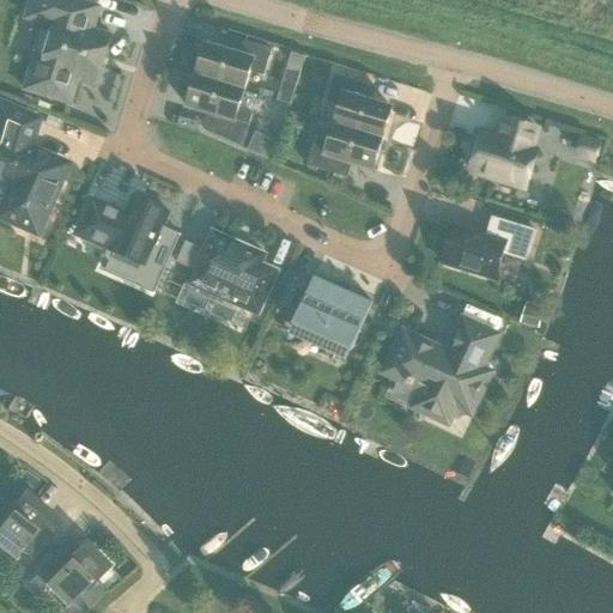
[(92,30),(99,7),(76,0),(30,0),(25,18),(54,26),(43,61),(34,59),(25,90),(71,103),(78,80),(96,86),(111,36),(92,30)]
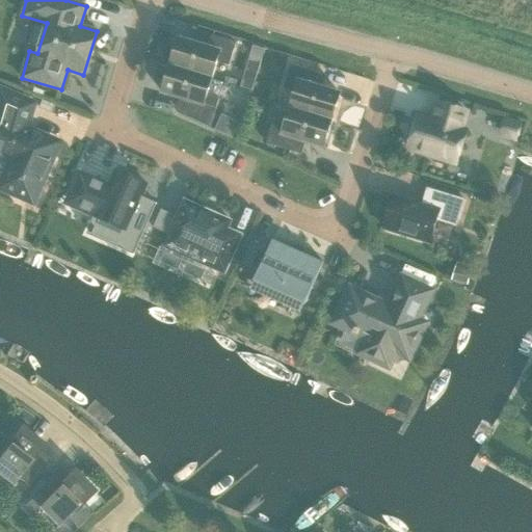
[(170,65),(212,78),(217,61),(229,65),(236,42),(207,32),(203,46),(179,38),(170,65)]
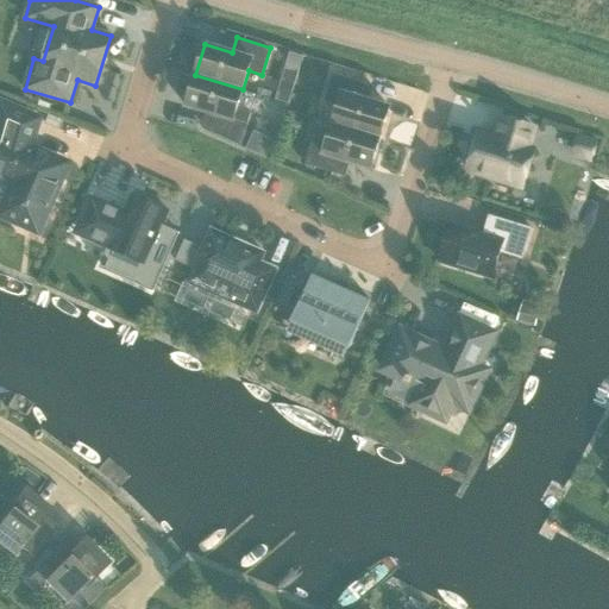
[(338,105),(333,124),(381,138),(389,107),(363,99),(366,83),(332,74),(325,101),(338,105)]
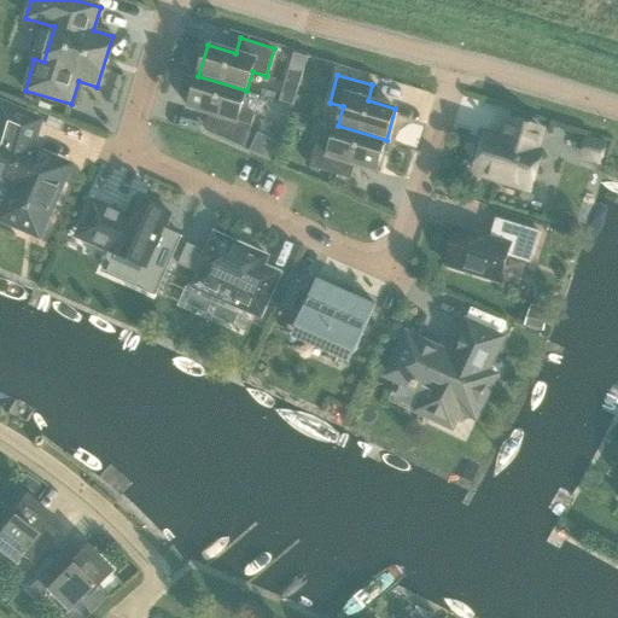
[(198,76),(188,108),(216,116),(211,132),(211,133),(244,147),(254,114),(240,110),(246,91),(198,76)]
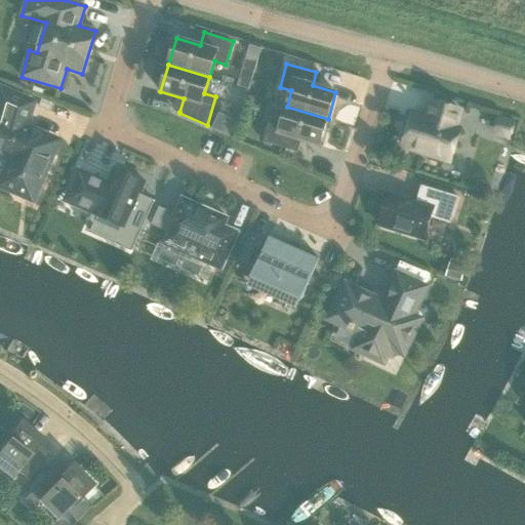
[(32,198),(51,153),(45,150),(42,143),(45,136),(25,127),(32,103),(1,90),(0,94),(0,148),(7,152),(14,168),(6,187),(32,198)]
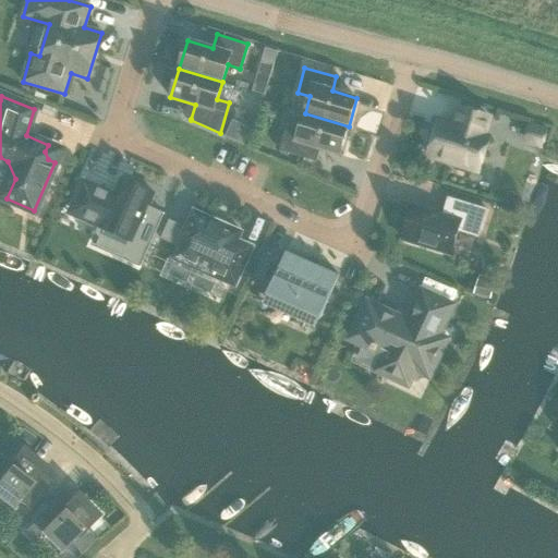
[(482,137),(488,118),(459,108),(452,129),(438,124),(428,155),(477,171),(488,140),(482,137)]
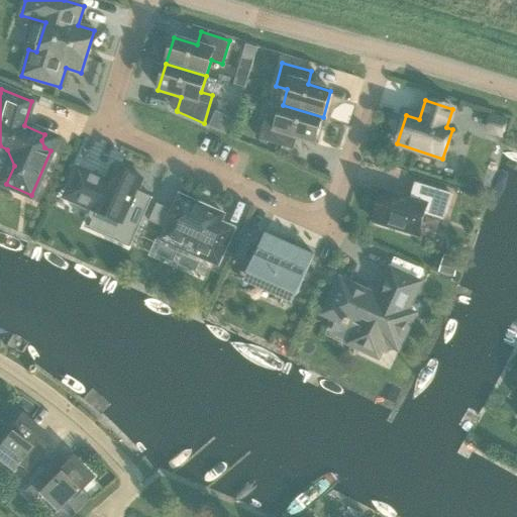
[(323,117),(283,105),(278,122),(267,118),(260,141),(288,150),(292,137),(315,143),(323,117)]
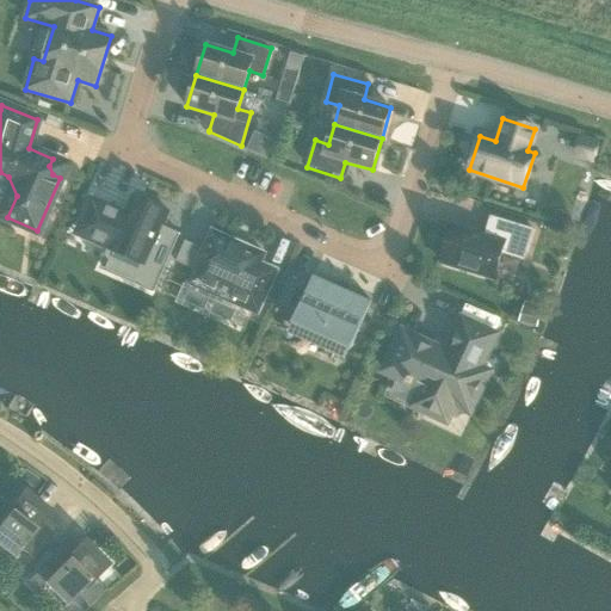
[(602,140),(580,133),(573,156),(594,162),(602,140)]
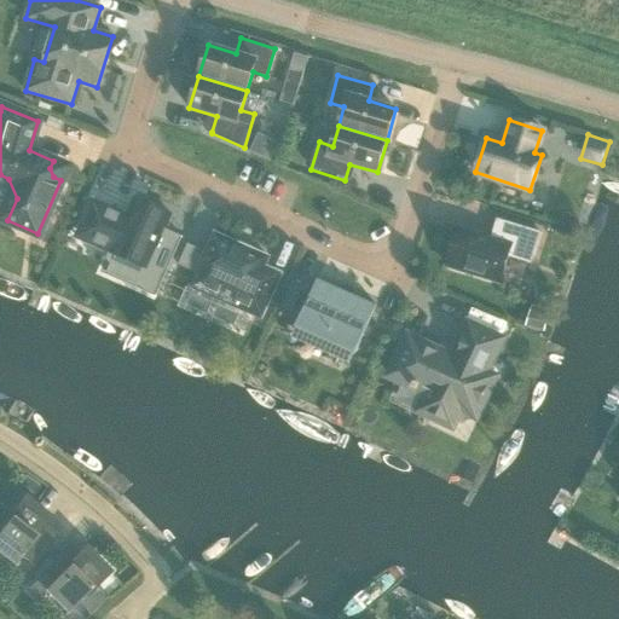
[(128,215),(92,201),(76,237),(111,253),(111,254),(145,268),(171,213),(136,198),(128,215)]
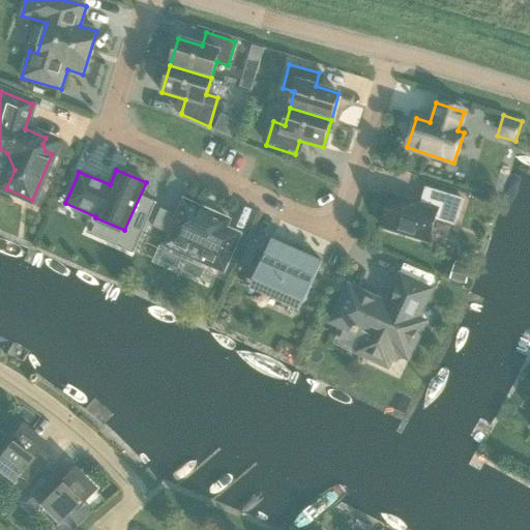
[(382,227),(428,241),(435,219),(454,226),(463,199),(425,187),(420,204),(392,196),(382,227)]
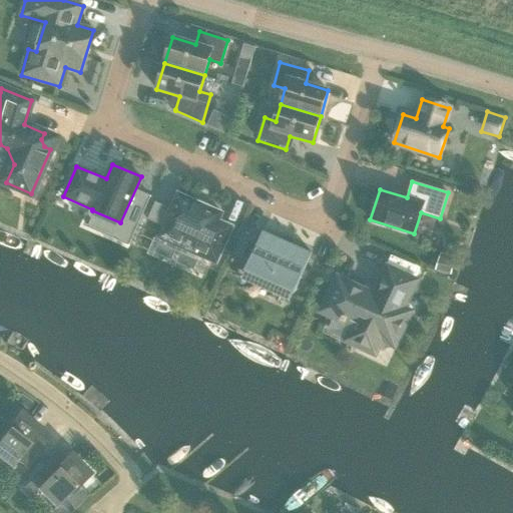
[(219,220),(222,212),(177,193),(163,226),(164,226),(159,237),(216,263),(232,226),(219,220)]
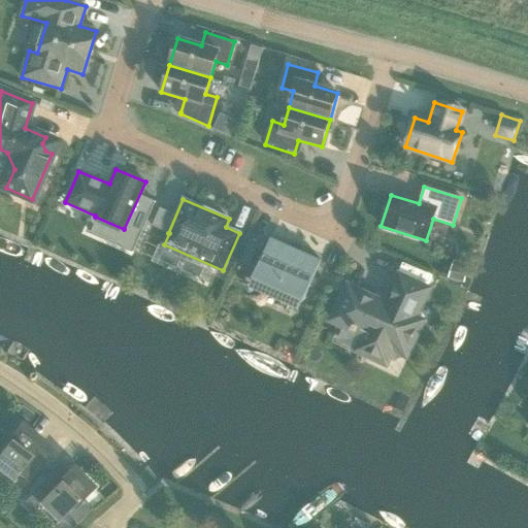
[(322,260),(271,238),(253,279),(303,302),(322,260)]
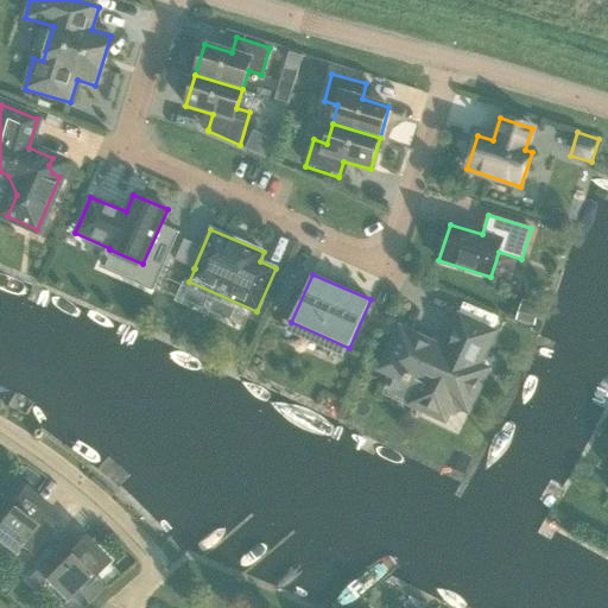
[(539,309),(521,304),(517,321),(534,325),(539,309)]
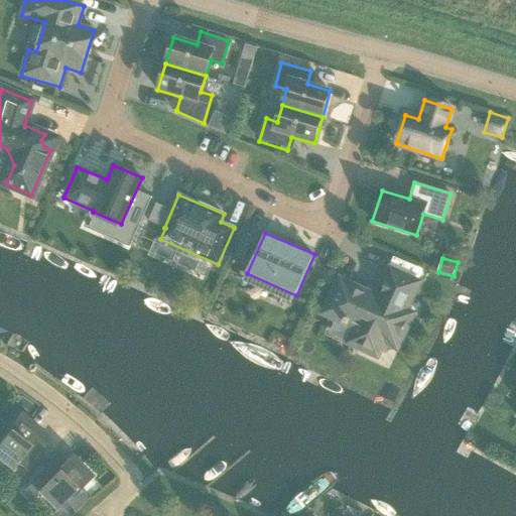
[(423,280),(389,264),(376,292),(339,275),(319,315),(352,330),(345,345),(380,361),(386,347),(399,353),(417,312),(410,308),(423,280)]
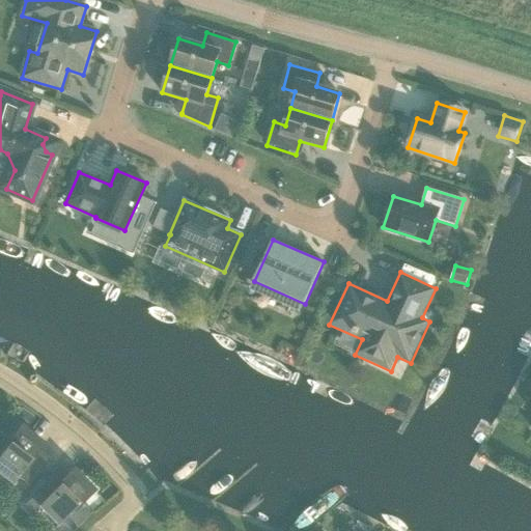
[(44,444),(22,427),(0,454),(0,477),(11,486),(19,477),(29,484),(50,457),(39,449),(44,444)]
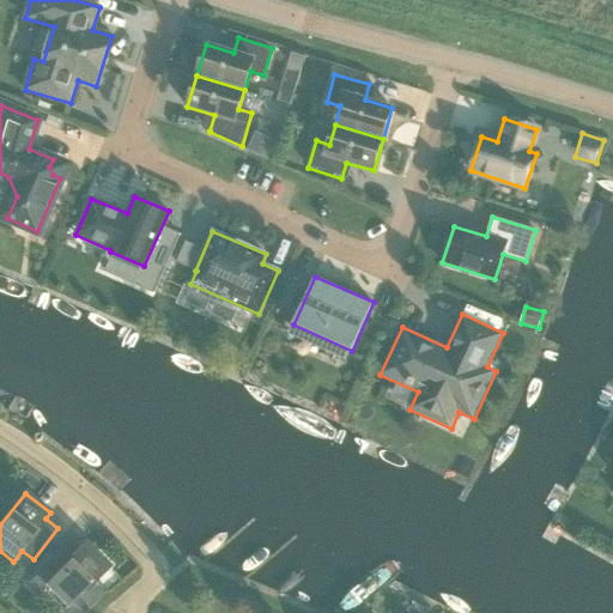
[(79,548),(68,538),(41,566),(50,576),(41,587),(64,610),(108,565),(85,542),(79,548)]
